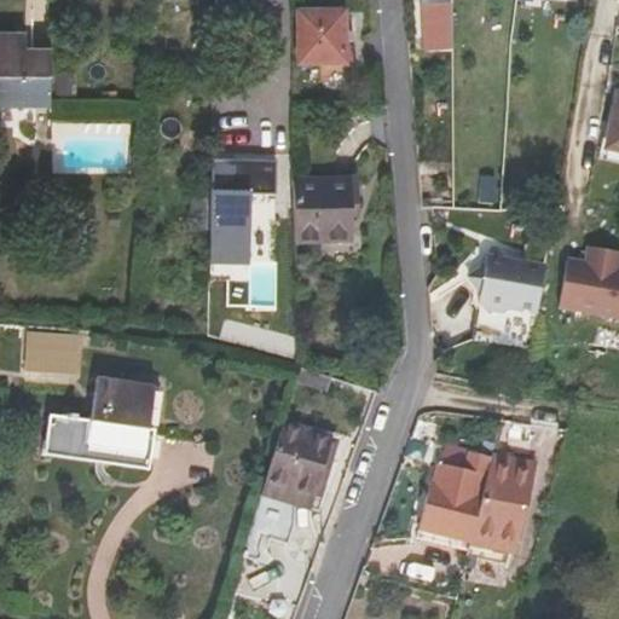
[(272,16),(271,0),(215,0),(217,17),(272,16)]
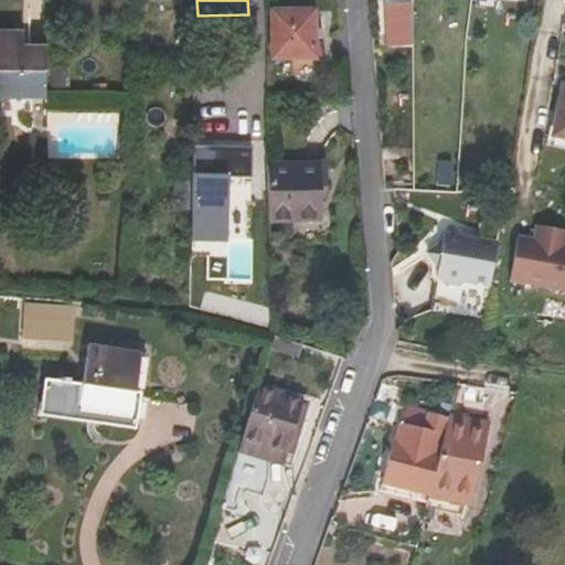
[(396,0),(397,31),(413,31),(413,24),(412,0),(396,0)]
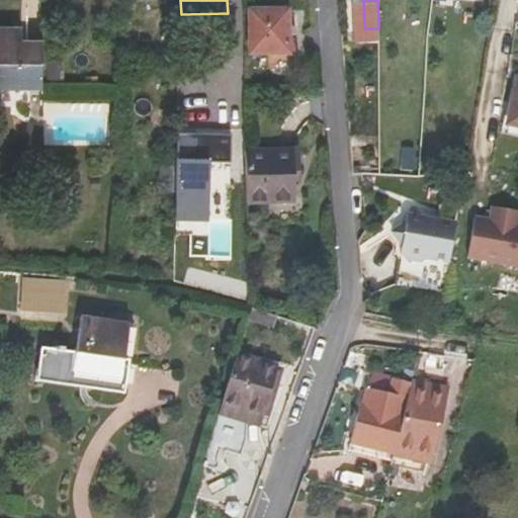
[(391,22),(390,0),(377,0),(378,22),(391,22)]
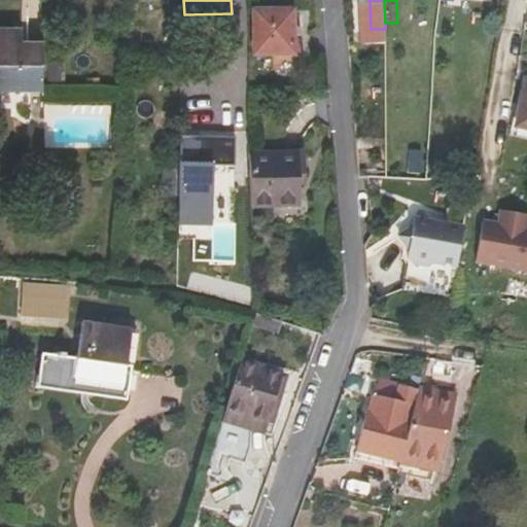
[(293,54),(292,10),(254,11),(255,54),(293,54)]
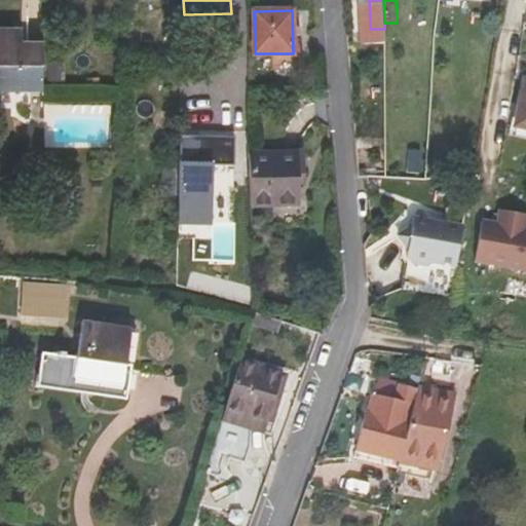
[(0,32),(0,87),(43,88),(43,47),(21,47),(21,33),(0,32)]
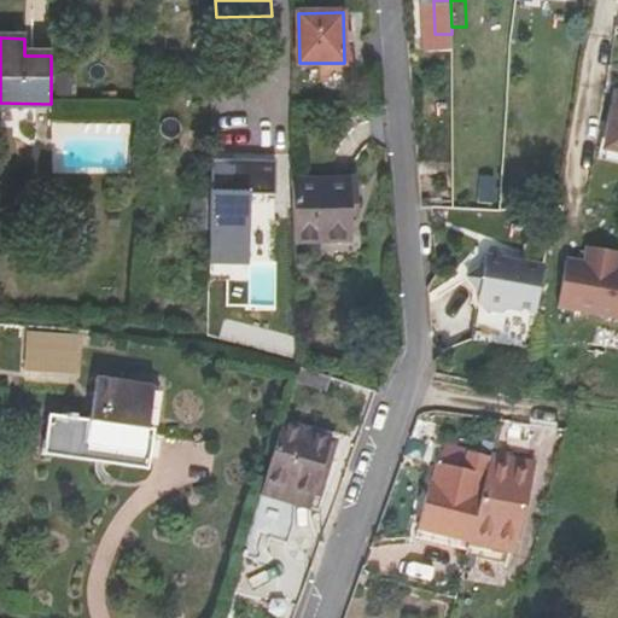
[(79,75),(57,75),(58,97),(80,97),(79,75)]
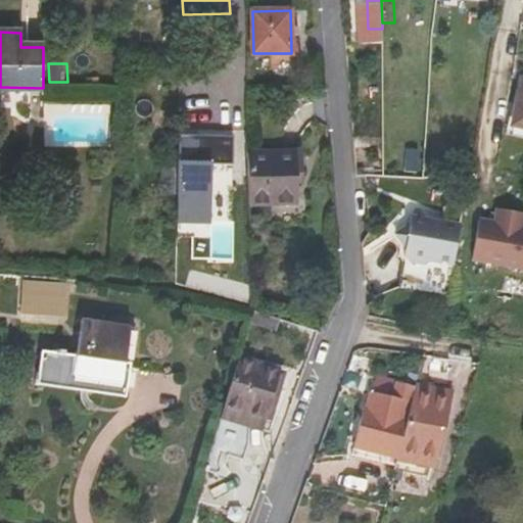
[(522,79),(513,121),(522,123),(522,79)]
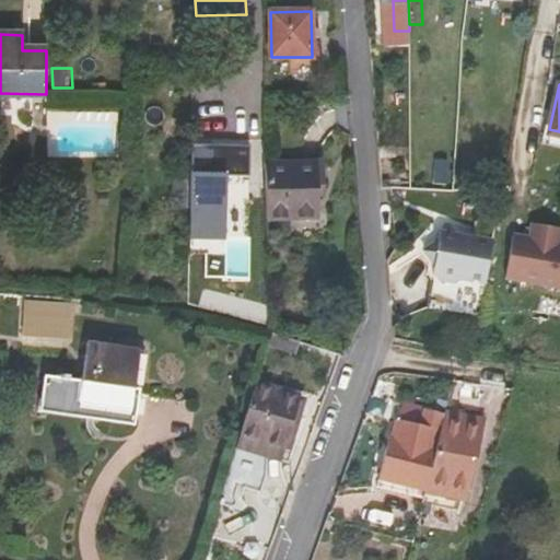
[(190,174),(190,152),(175,152),(174,174),(190,174)]
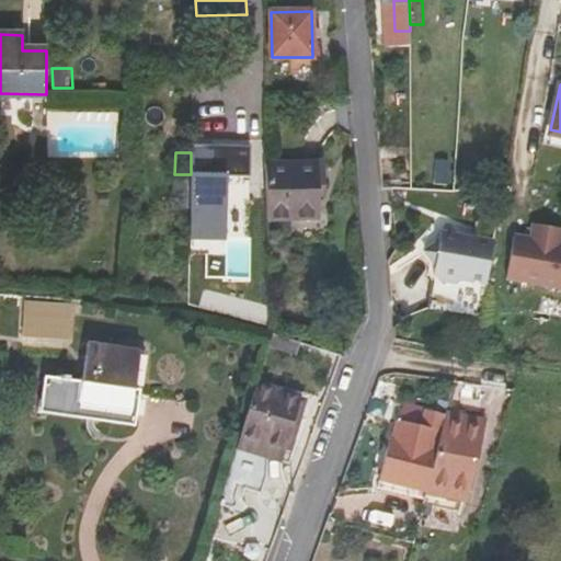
[(192,237),(208,237),(209,153),(193,152),(192,237)]
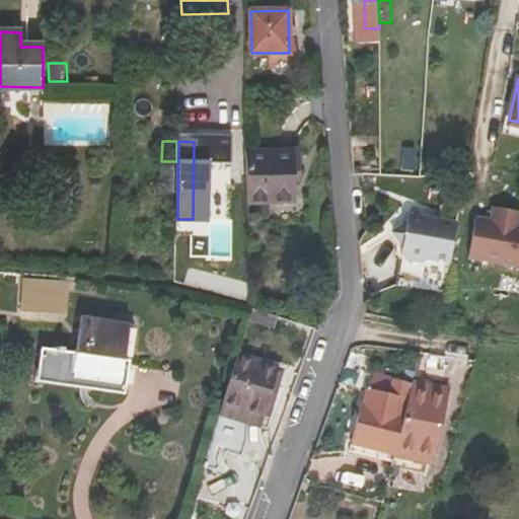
[(233,147),(234,183),(246,183),(246,151),(246,146),(233,147)]
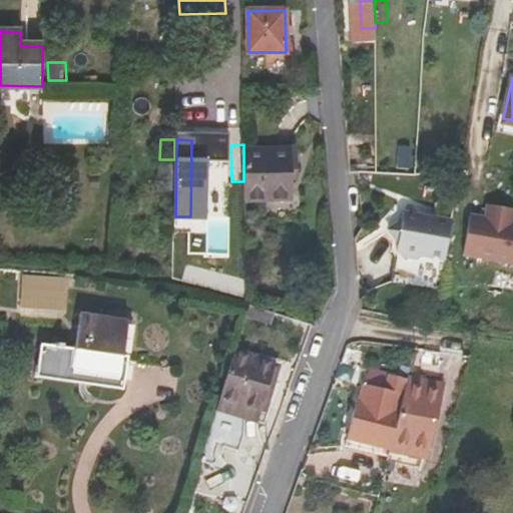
[(244,200),(291,200),(291,181),(290,171),(297,171),(297,149),(243,149),(243,181),(244,200)]
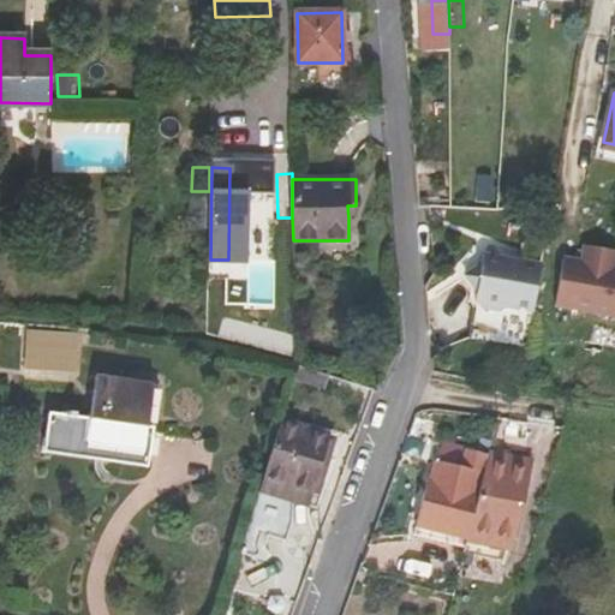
[(614,250),(585,245),(583,261),(565,258),(556,305),(614,316),(614,250)]
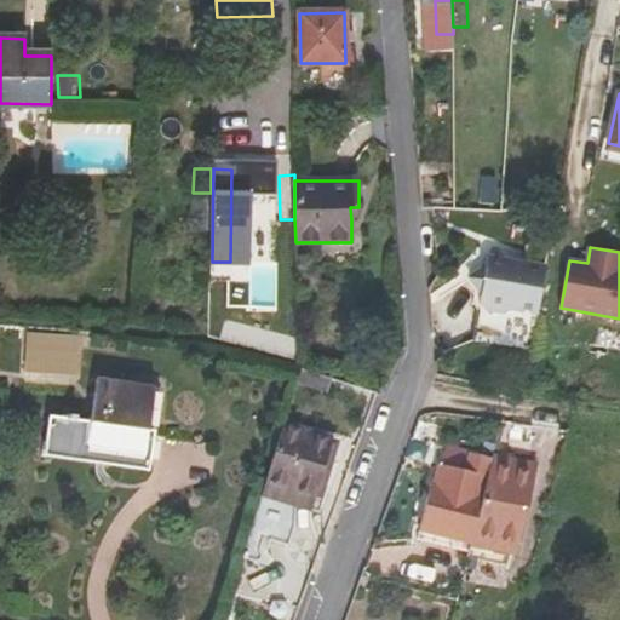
[(510,310),(538,315),(546,268),(488,258),(487,268),(470,280),(482,296),(480,305),(483,306),(487,311),(505,315),(510,310)]
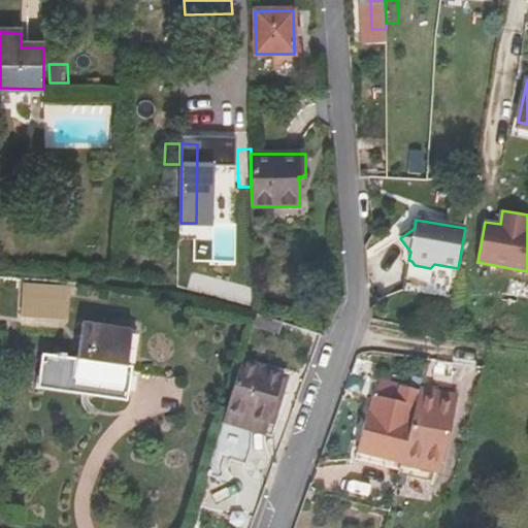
[(67,288),(25,286),(24,318),(66,319),(67,288)]
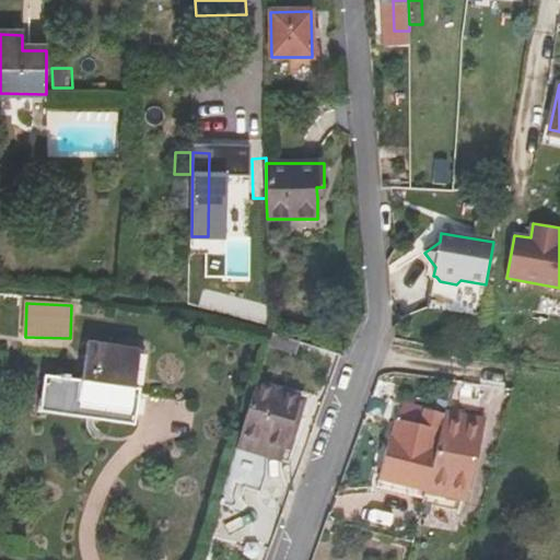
[(299,341),(270,331),(267,345),(295,353),(299,341)]
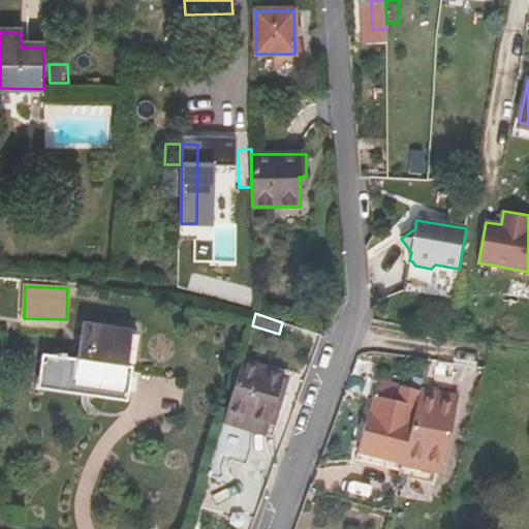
[(129,395),(133,369),(127,368),(132,331),(84,323),(78,362),(43,356),(39,383),(83,390),(83,387),(127,394),(129,395)]
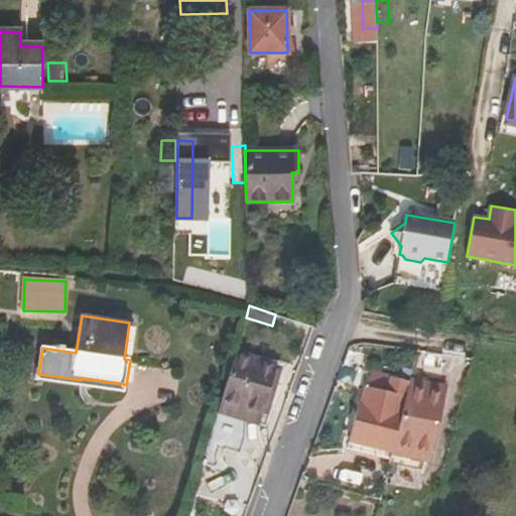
[(262,414),(275,365),(236,353),(202,465),(213,467),(216,458),(223,459),(226,449),(241,453),(246,435),(243,416),(247,409),(262,414)]
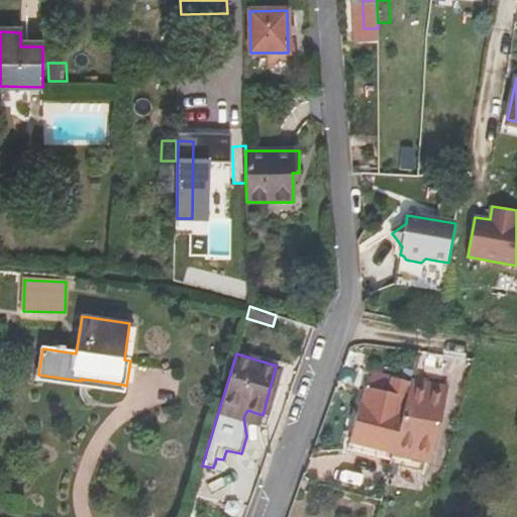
[(348,441),(392,452),(392,451),(409,383),(391,378),(371,373),(368,388),(366,388),(362,403),(358,414),(355,414),(348,441)]
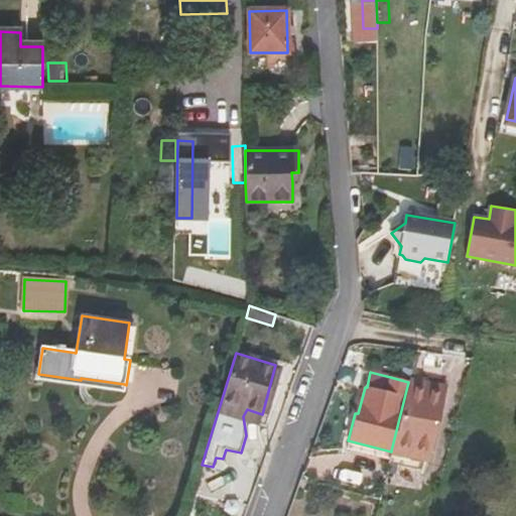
[(37,380),(121,394),(125,394),(126,385),(124,384),(81,378),(81,380),(38,374),(37,380)]
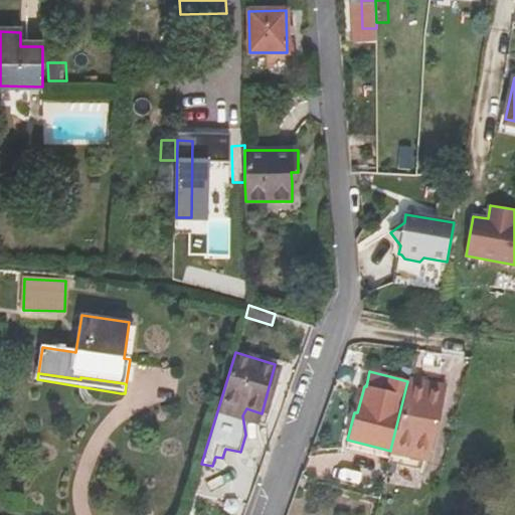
[(425,461),(443,387),(408,379),(407,381),(390,450),(390,451),(390,453),(425,461)]
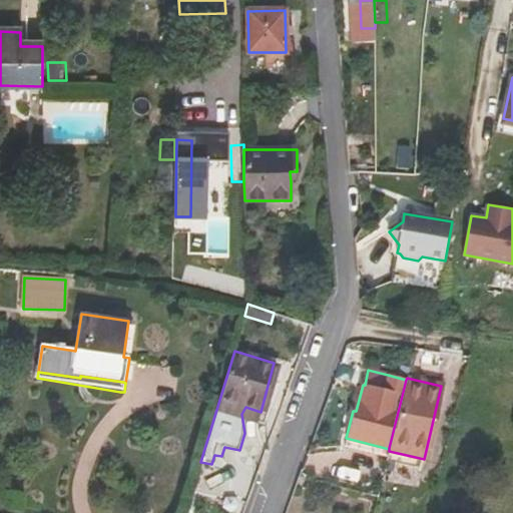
[(389,451),(389,449),(346,438),(345,445),(387,456),(389,451)]
